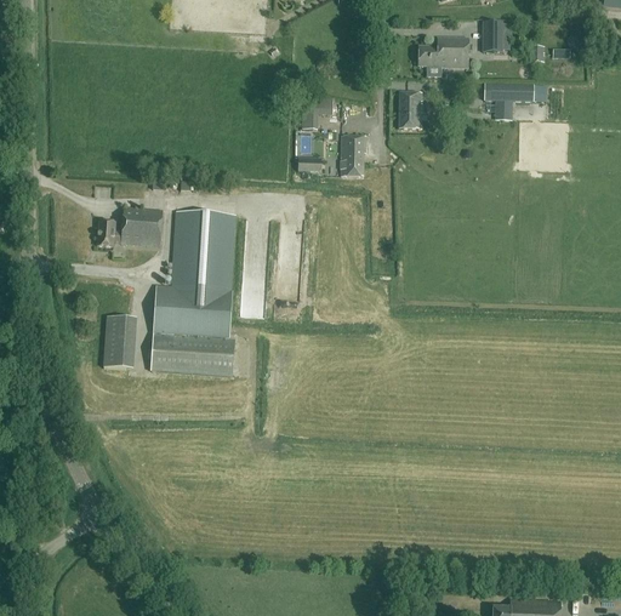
[(484,20),(484,50),(505,50),(505,20),(484,20)]
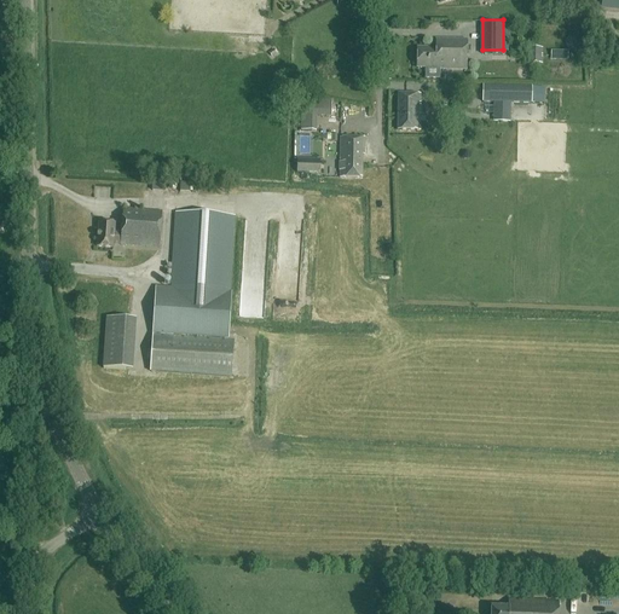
[(467,36),(435,36),(435,45),(418,44),(417,64),(434,64),(434,65),(467,67),(467,36)]
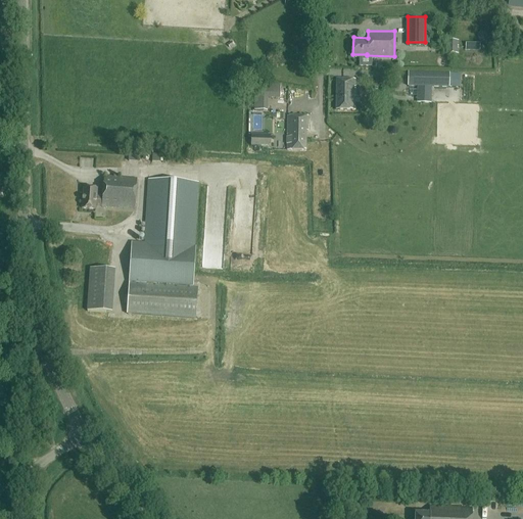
[(460,50),(460,37),(452,37),(452,50),(460,50)]
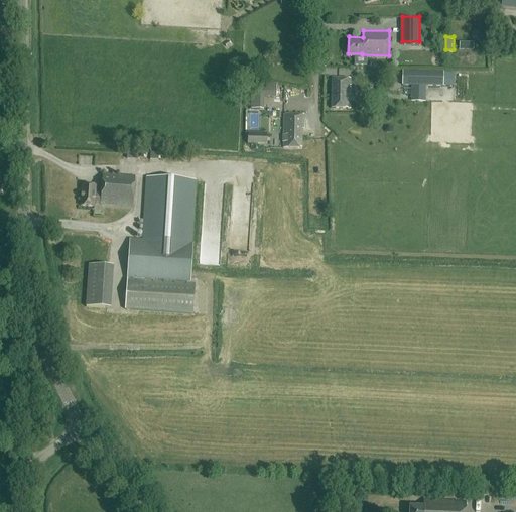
[(401,68),(401,83),(442,84),(443,70),(401,68)]
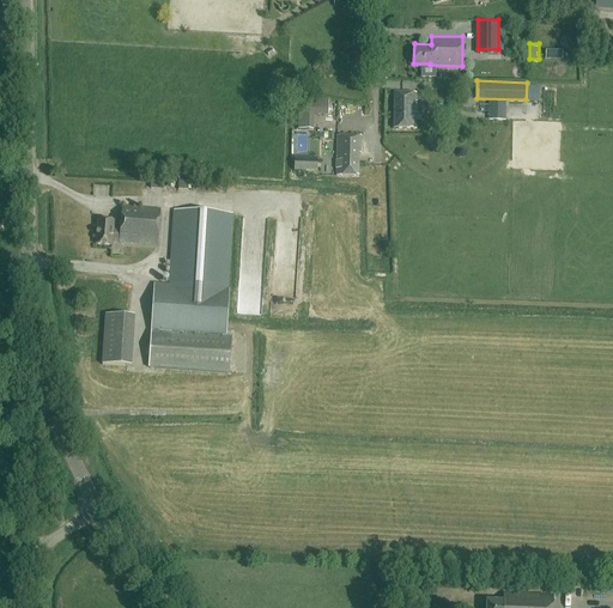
[(416,125),(416,89),(394,89),(394,125),(416,125)]
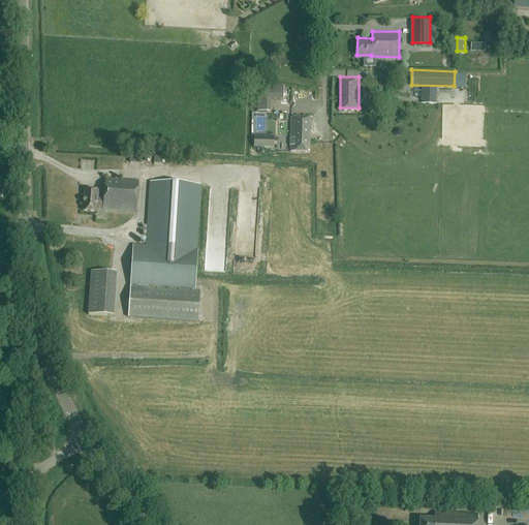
[(313,115),(290,115),(290,147),(309,147),(309,127),(313,127),(313,115)]
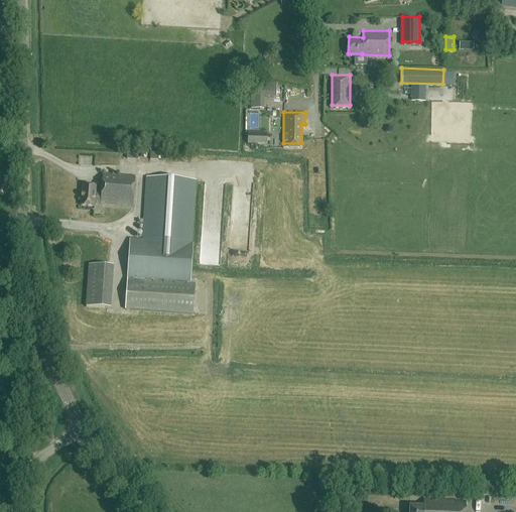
[(247,129),(247,140),(267,141),(267,130),(247,129)]
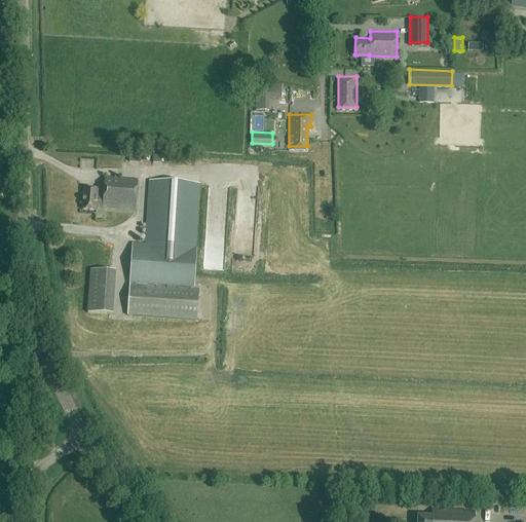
[(320,169),(318,183),(336,183),(336,175),(327,174),(327,169),(320,169)]
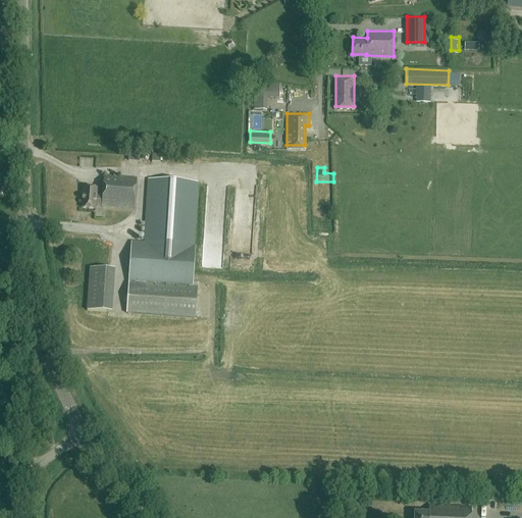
[(136,174),(103,172),(102,192),(96,191),(96,186),(83,185),(82,205),(95,206),(95,203),(101,203),(134,205),(136,174)]
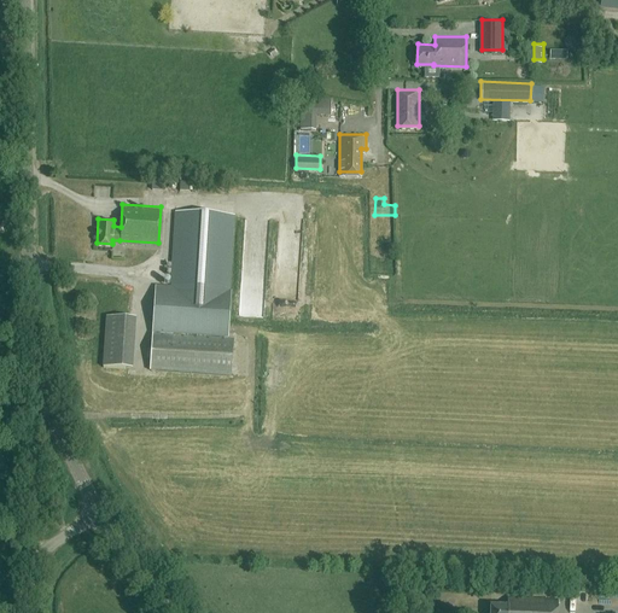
[(234,211),(175,208),(170,284),(229,287),(234,211)]
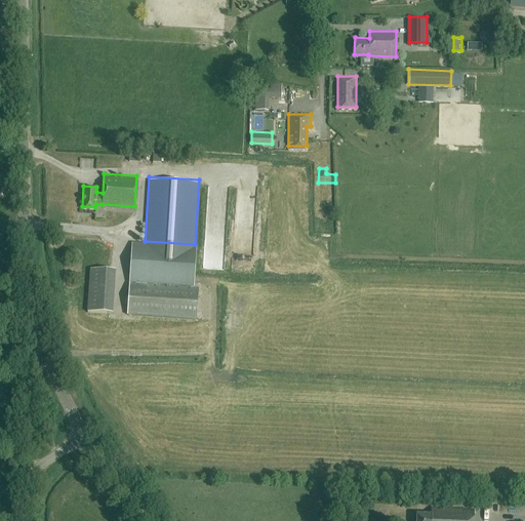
[(253,216),(251,205),(240,207),(242,217),(253,216)]
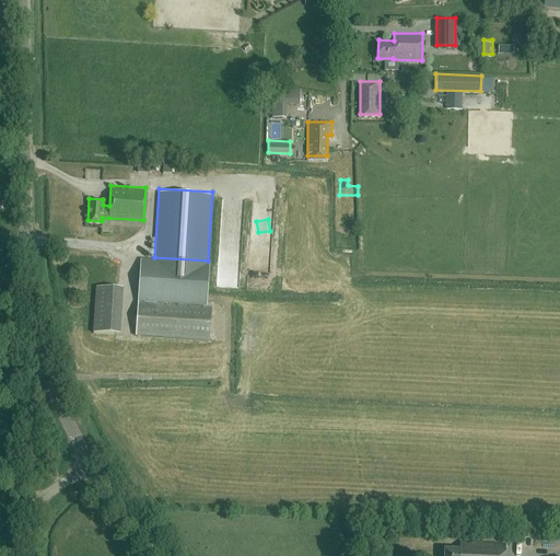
[(257,245),(255,259),(265,261),(267,247),(257,245)]
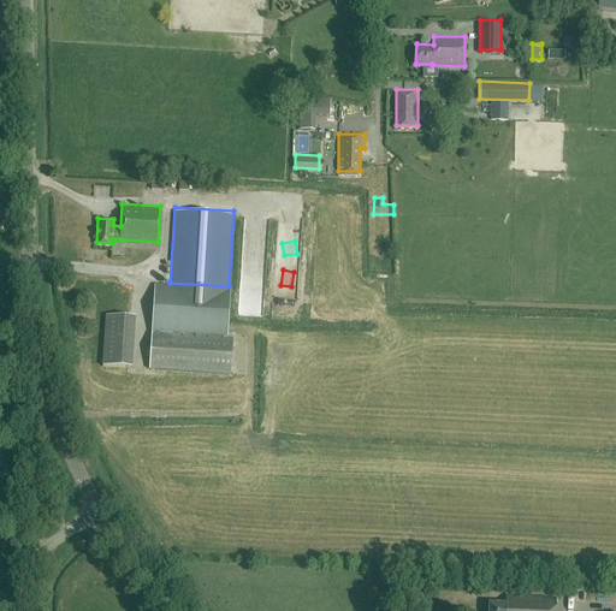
[(229,286),(170,283),(155,282),(152,330),(226,334),(229,286)]
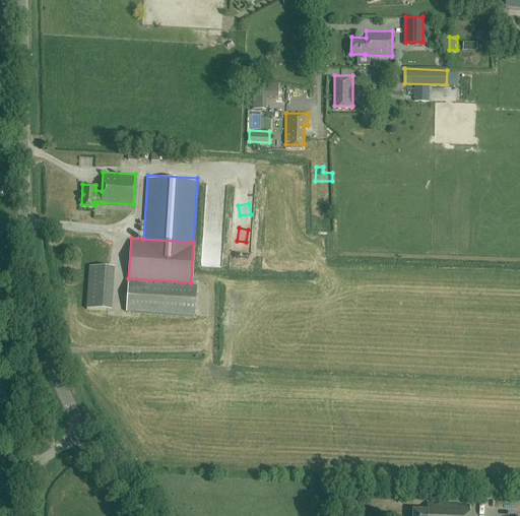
[(108,264),(89,263),(86,306),(105,307),(108,264)]
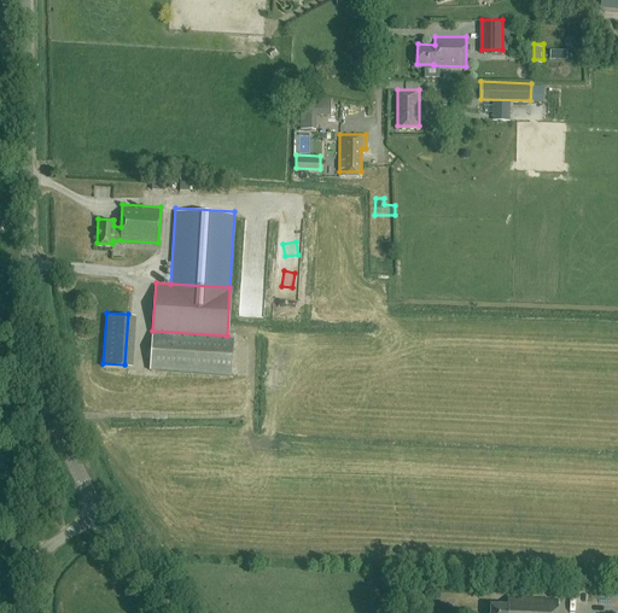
[(227,336),(152,331),(150,367),(231,372),(233,336),(227,336)]
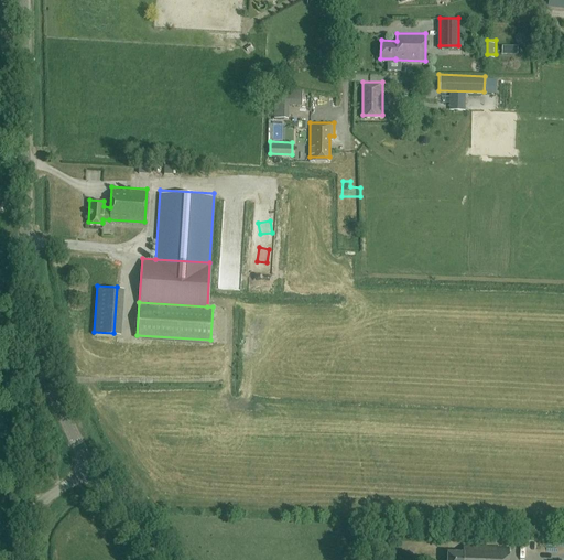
[(508,559),(509,545),(463,544),(463,550),(447,550),(447,559),(508,559)]
